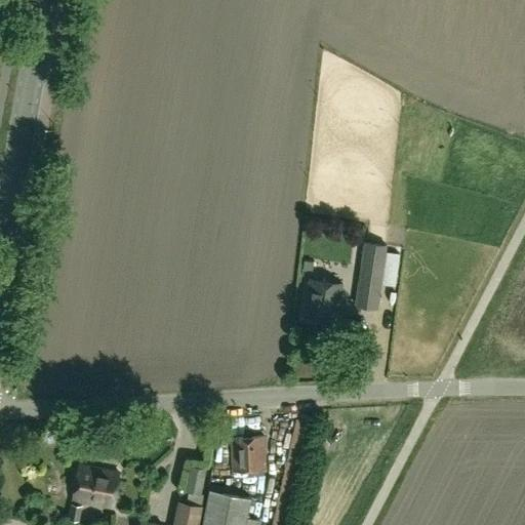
[(387,246),(363,243),(355,305),(377,308),(387,246)]
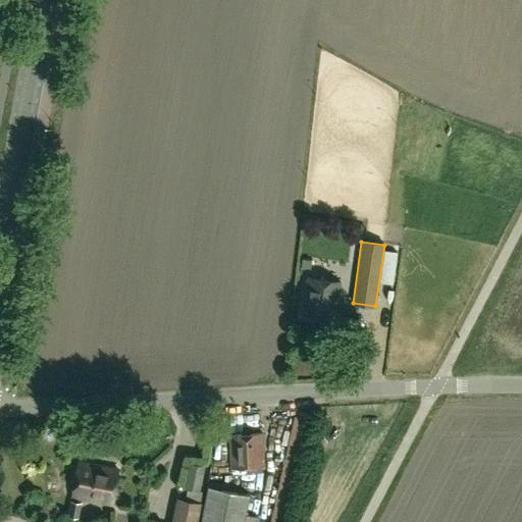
[(309,269),(311,261),(302,259),(300,267),(309,269)]
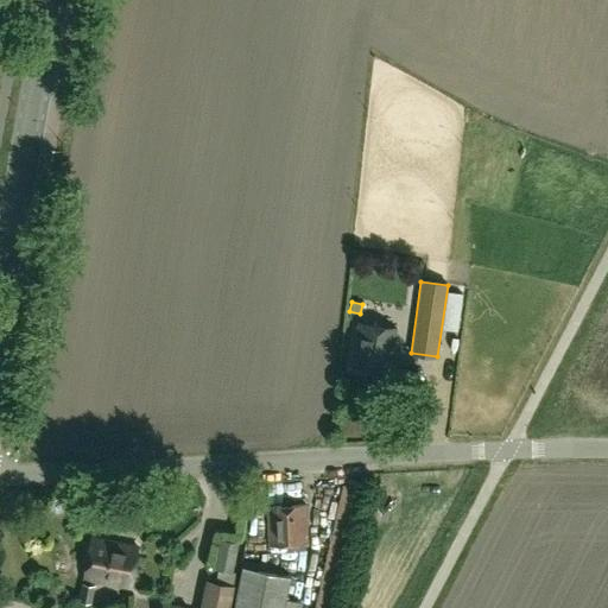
[(396,329),(358,323),(350,371),(388,377),(396,329)]
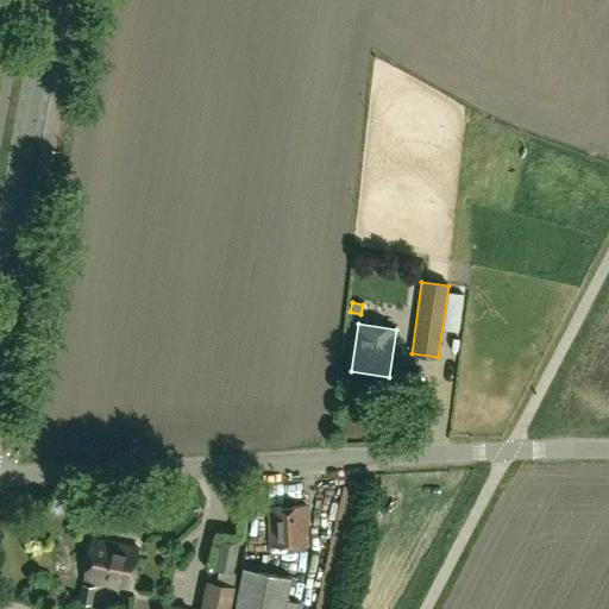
[(288,546),(288,552),(305,553),(305,545),(308,545),(307,507),(269,510),(270,547),(288,546)]
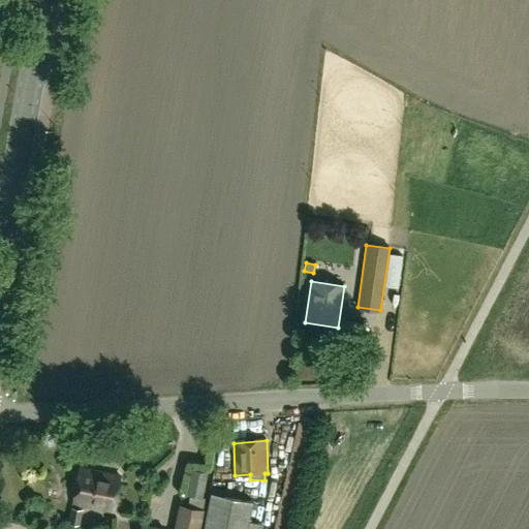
[(119,476),(79,469),(72,503),(113,511),(119,476)]
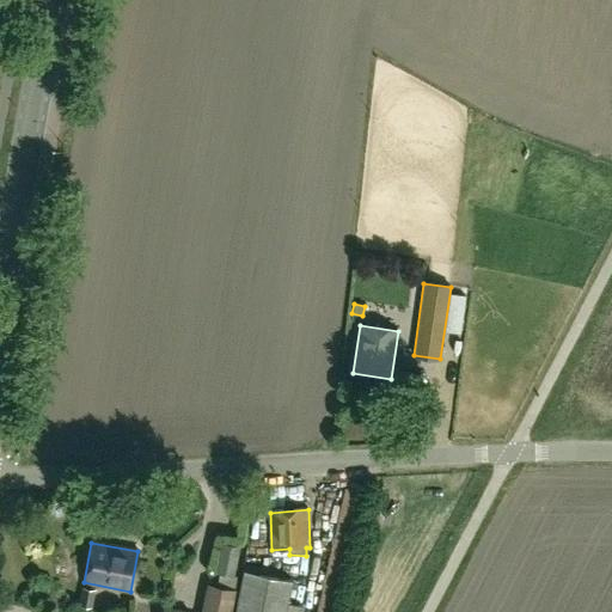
[(216,573),(232,575),(238,546),(222,543),(216,573)]
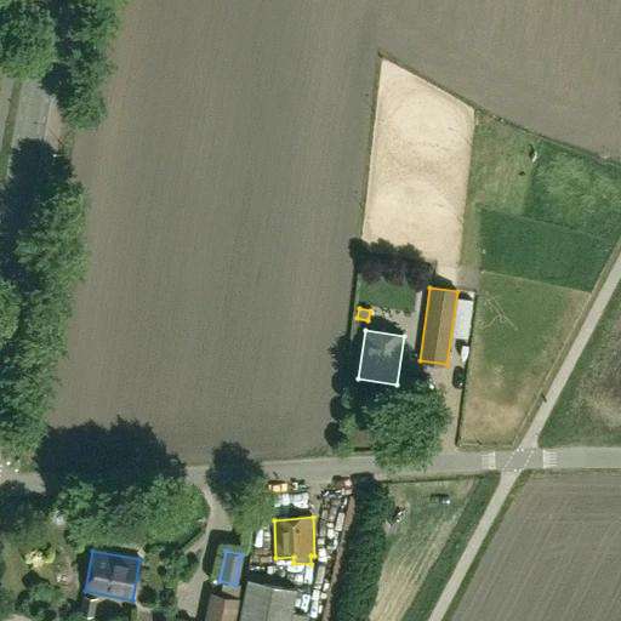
[(239,620),(289,620),(296,587),(249,577),(239,620)]
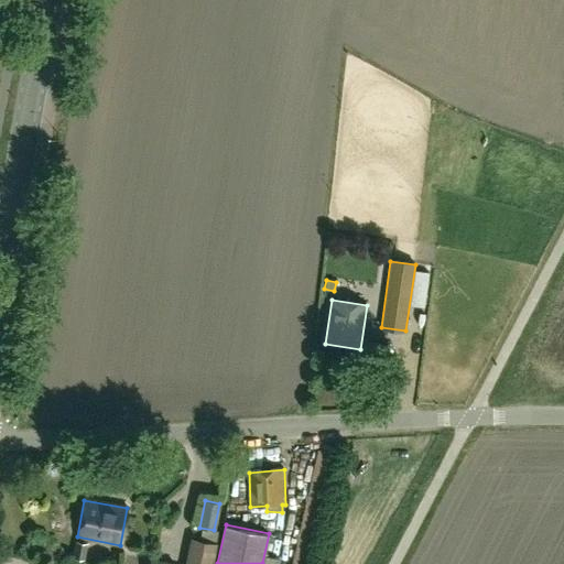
[(215,563),(220,543),(191,537),(184,563),(215,563)]
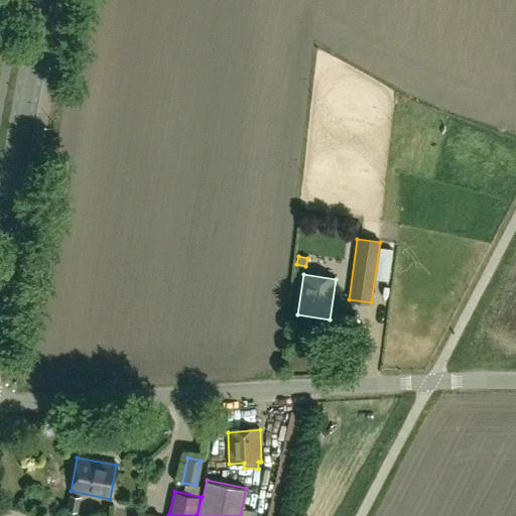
[(67,510),(77,512),(79,498),(70,496),(67,510)]
